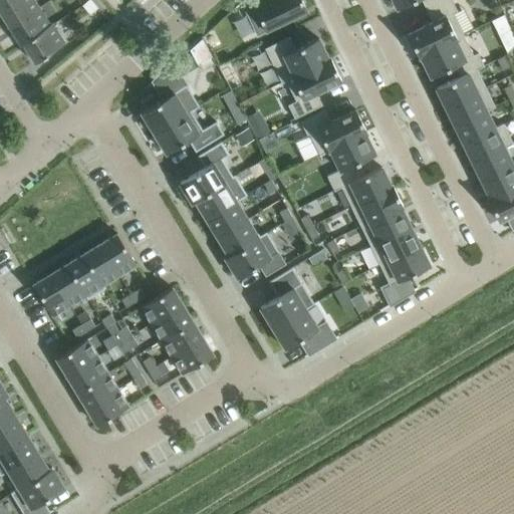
[(34,0),(8,0),(0,5),(0,12),(9,26),(39,7),(34,0)]
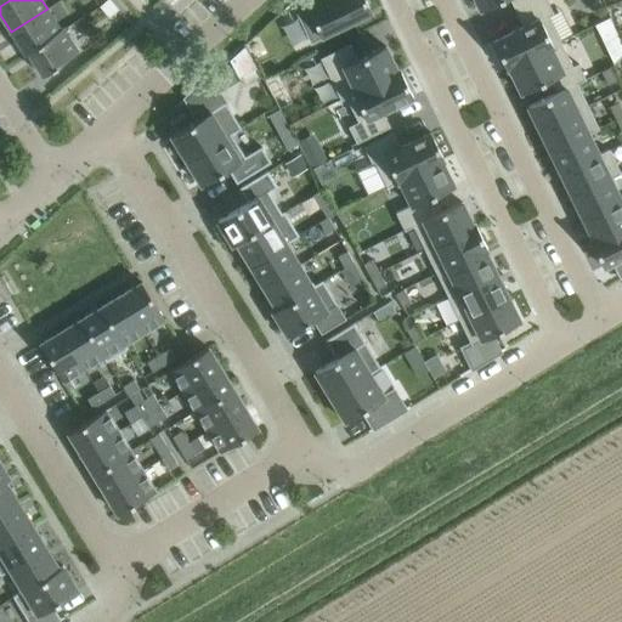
[(106,0),(100,6),(109,17),(119,10),(111,0),(106,0)]
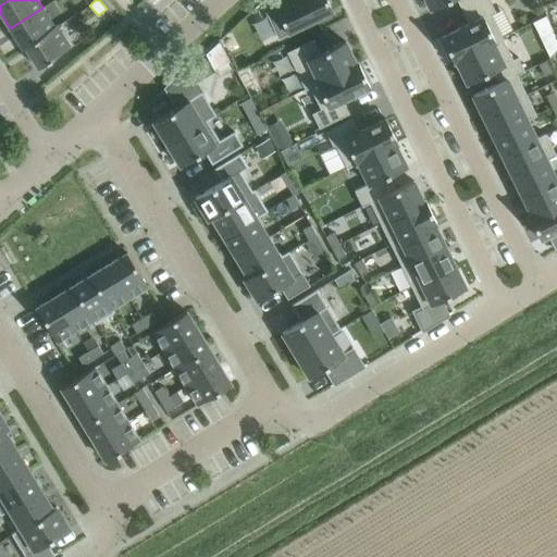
[(332,10),(326,0),(263,0),(261,2),(277,36),(332,10)]
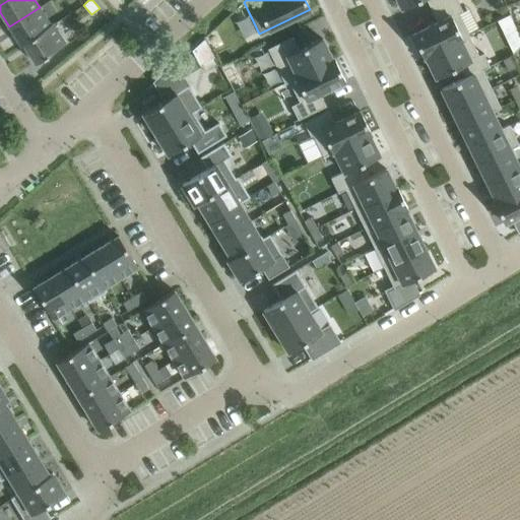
[(397,0),(401,8),(417,0),(426,0),(431,9),(450,0),(397,0)]
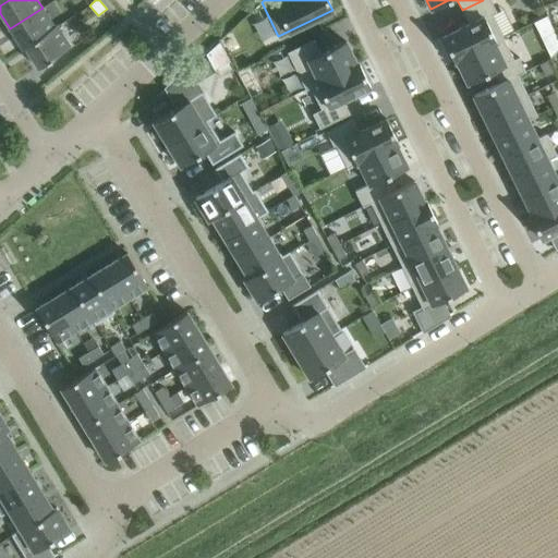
[(496,13),(489,0),(483,0),(462,10),(469,24),(441,37),(452,61),(456,60),(501,37),(492,15),(496,13)]
